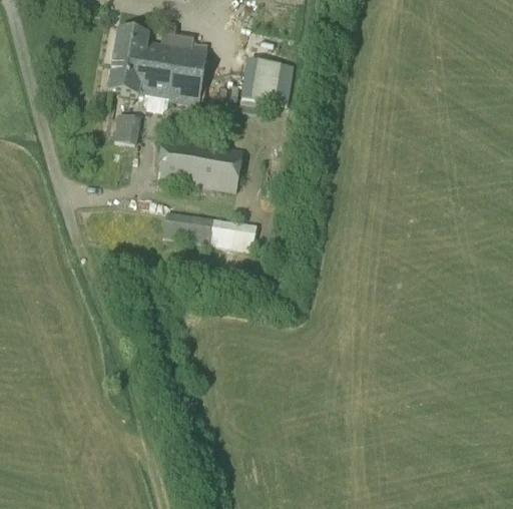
[(169,76),(165,100),(197,105),(206,52),(146,43),(147,34),(117,29),(111,66),(169,76)]
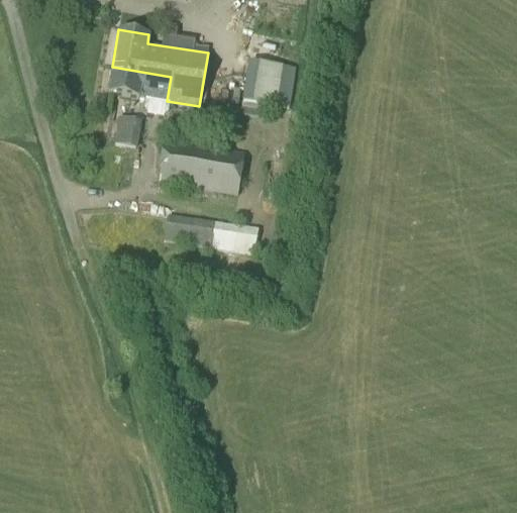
[(280,65),(274,104),(291,107),(296,67),(280,65)]
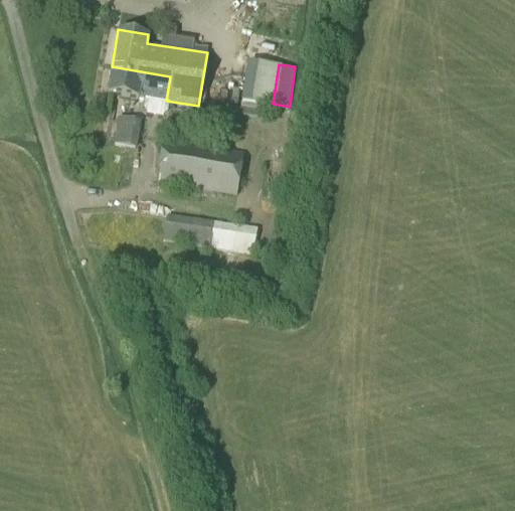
[(108,92),(166,101),(170,76),(112,66),(108,92)]
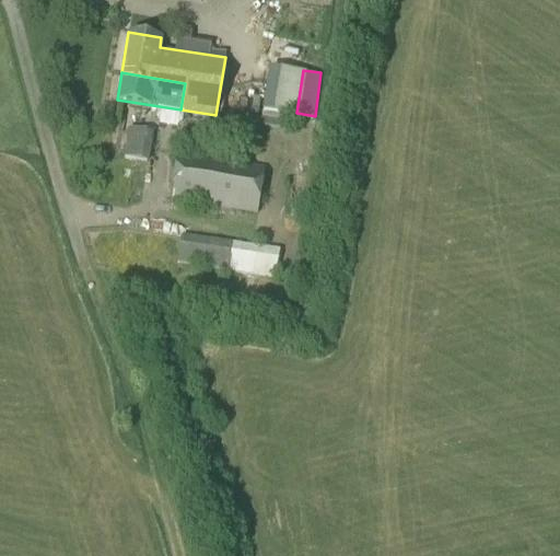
[(148,159),(153,134),(128,130),(123,155),(148,159)]
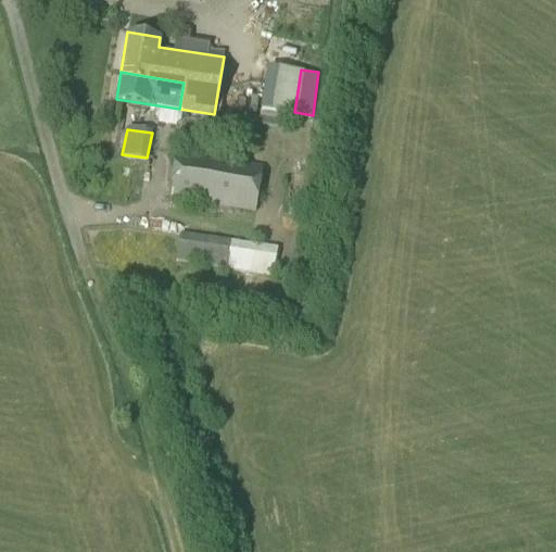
[(255,209),(263,164),(176,150),(168,195),(255,209)]
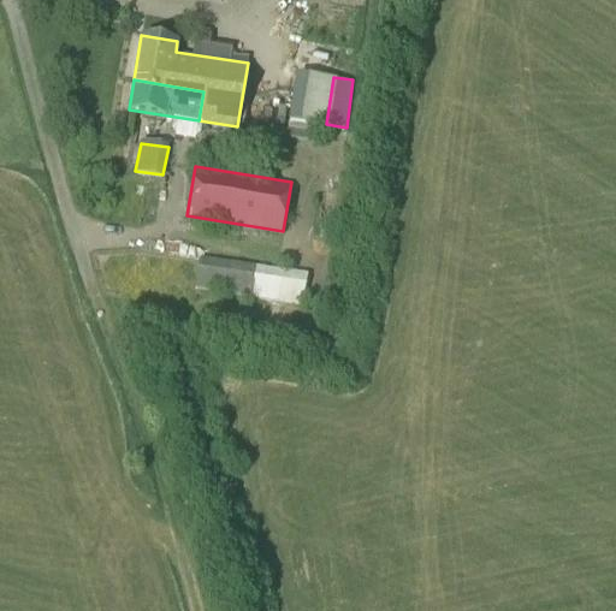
[(302,303),(307,271),(200,255),(195,288),(302,303)]
